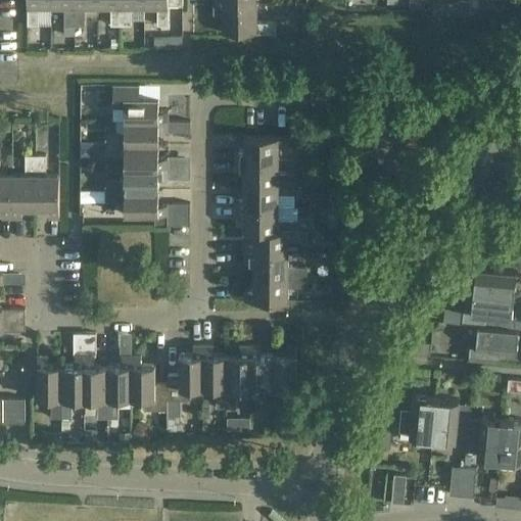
[(35,7),(49,7),(49,0),(26,0),(26,27),(35,27),(35,7)]
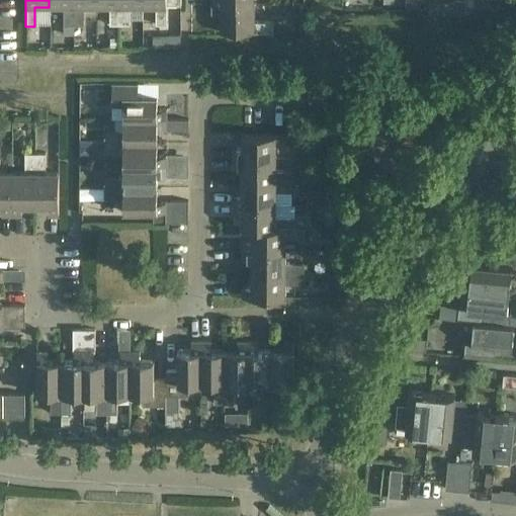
[(49,0),(49,7),(61,7),(60,26),(62,26),(62,37),(72,37),(72,26),(72,0),(49,0)]
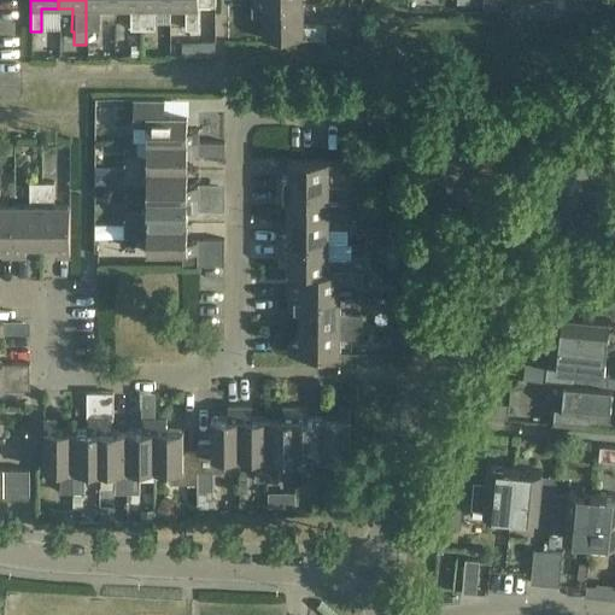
[(86,0),(86,31),(95,31),(95,10),(113,9),(113,0),(86,0)]
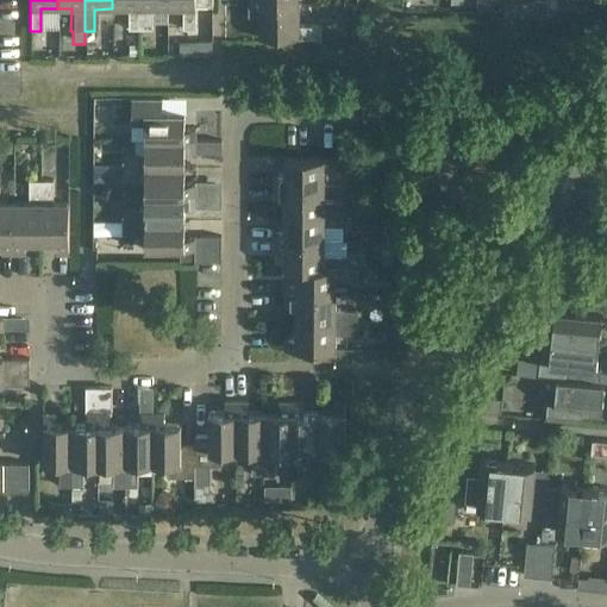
[(112,0),(112,8),(125,8),(125,31),(139,31),(138,0),(112,0)]
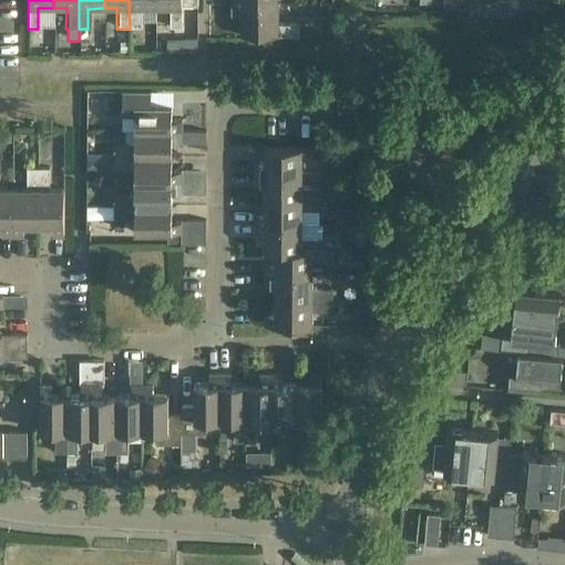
[(155,8),(154,0),(129,0),(130,29),(139,29),(140,8),(155,8)]
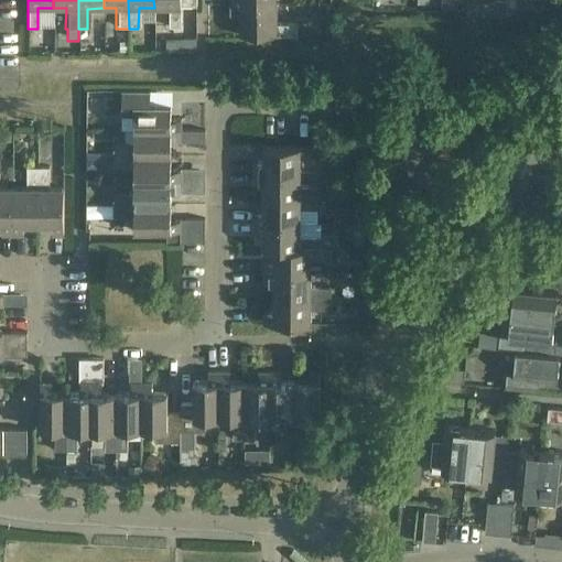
[(153,0),(154,8),(166,8),(166,29),(180,29),(180,8),(195,8),(195,0),(153,0)]
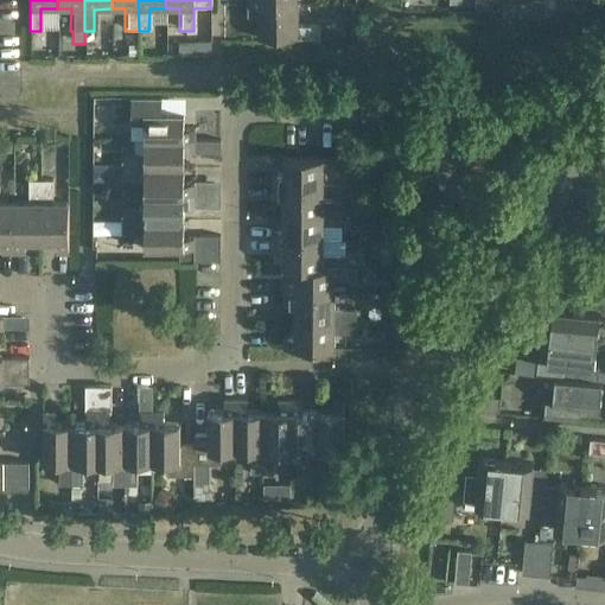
[(246,0),(246,12),(295,12),(295,0),(246,0)]
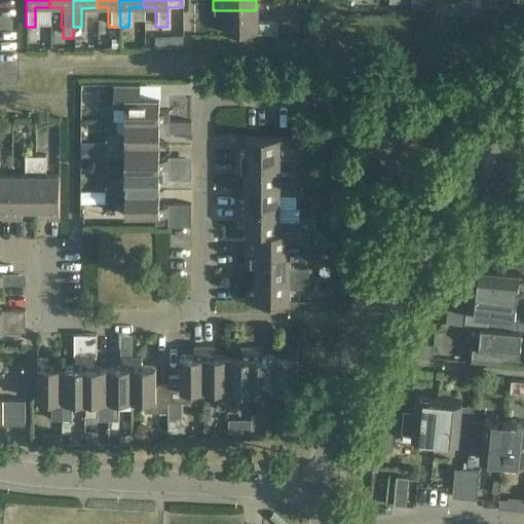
[(457,1),(457,15),(470,15),(470,1),(457,1)]
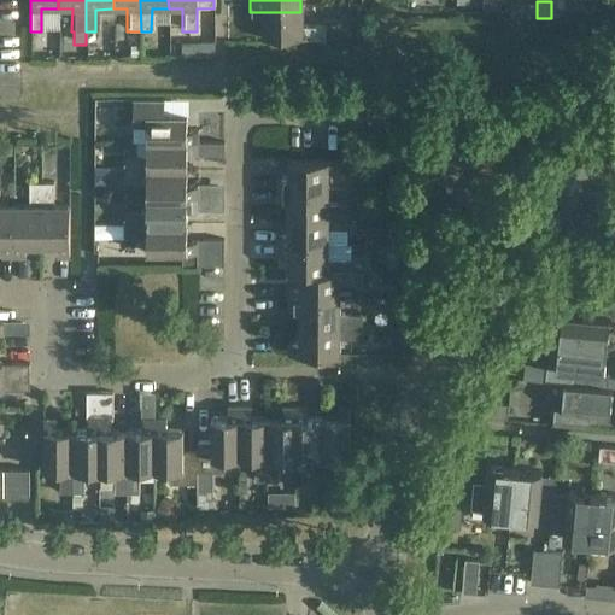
[(300,12),(250,12),(250,19),(261,19),(261,41),(323,41),(323,29),(300,29),(300,12)]
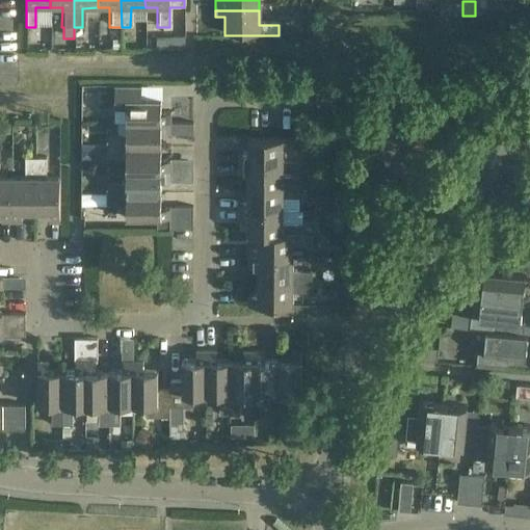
[(184,38),(171,38),(171,51),(184,51),(184,38)]
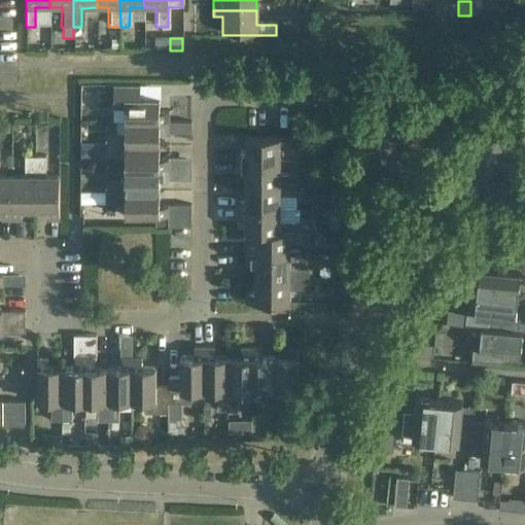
[(119,40),(111,40),(111,50),(119,50),(119,40)]
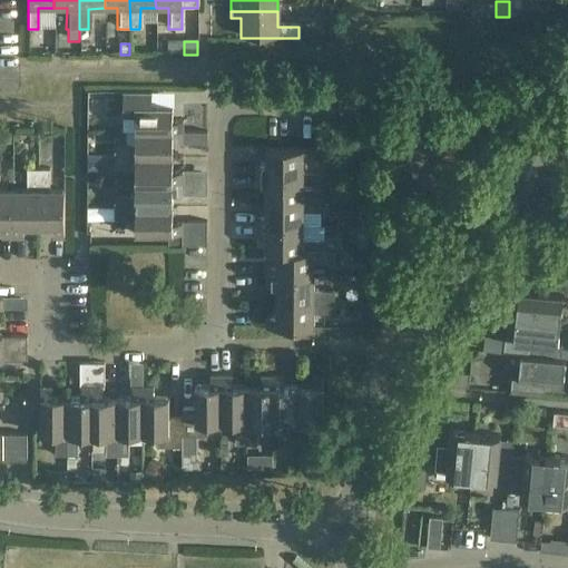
[(182,134),(182,123),(172,123),(172,107),(149,107),(149,95),(121,94),(121,119),(134,119),(134,134),(182,134)]
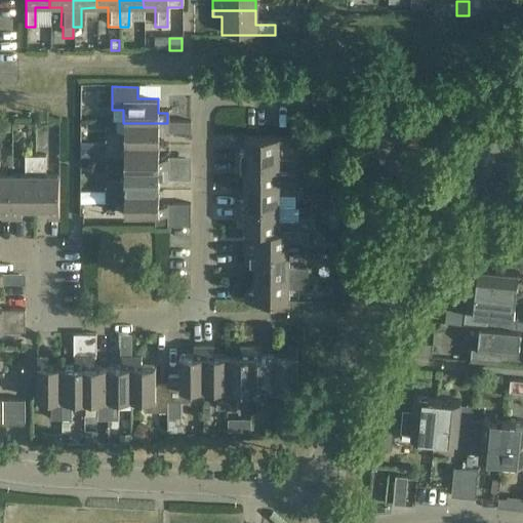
[(104,135),(104,147),(157,147),(157,134),(190,134),(190,123),(167,123),(123,123),(123,135),(104,135)]
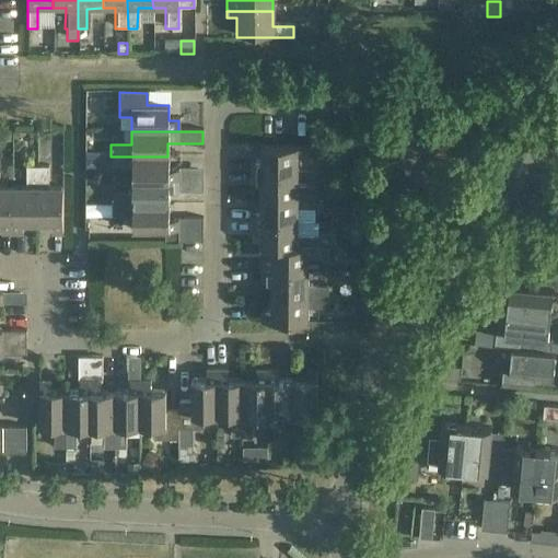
[(250,173),(297,173),(297,160),(317,160),(317,148),(259,148),(259,162),(250,162),(250,173)]
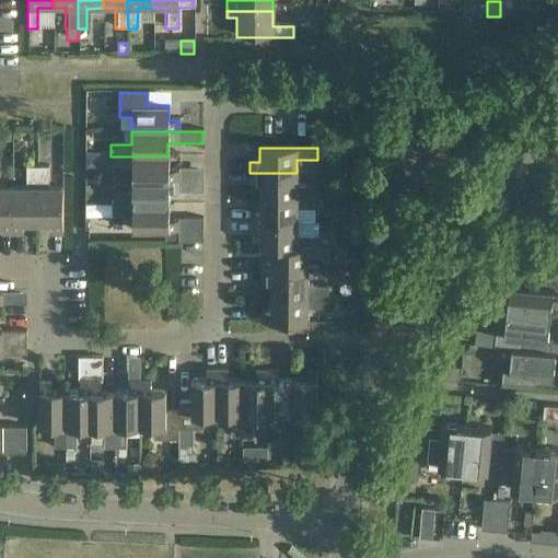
[(99,169),(99,154),(83,154),(83,169),(99,169)]
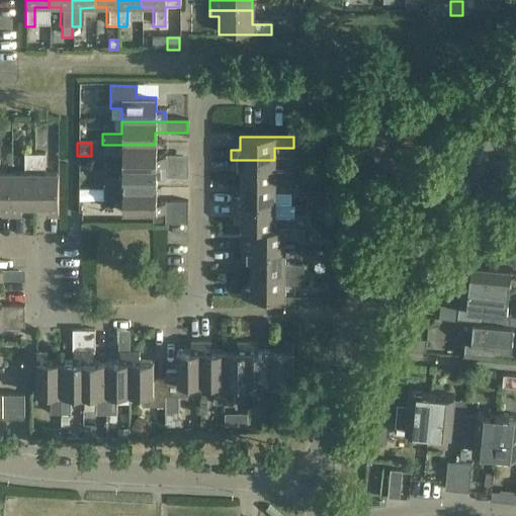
[(155,158),(155,145),(102,145),(102,155),(121,155),(121,167),(164,167),(164,158),(155,158)]
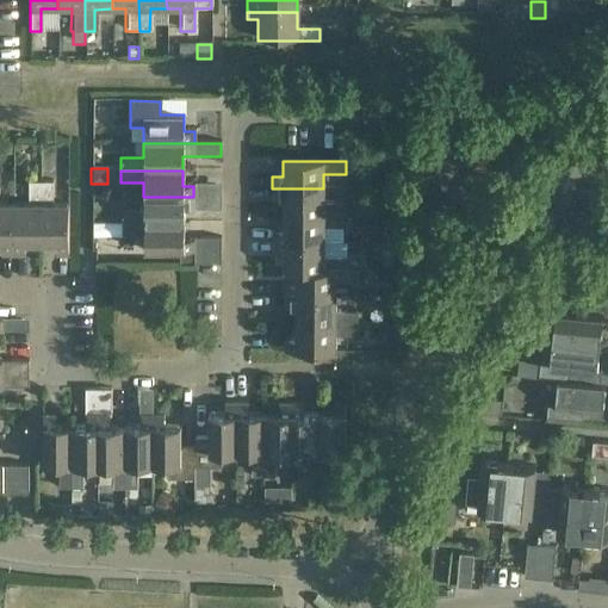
[(202,173),(202,199),(222,198),(222,173),(202,173)]
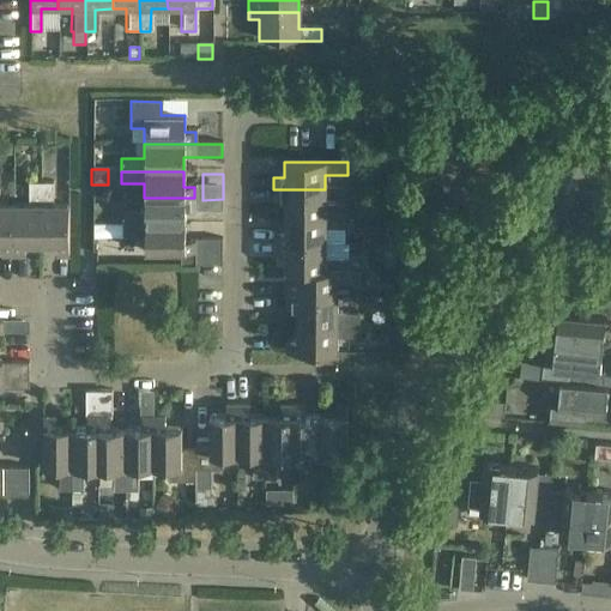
[(375,174),(361,175),(362,191),(376,189),(375,174)]
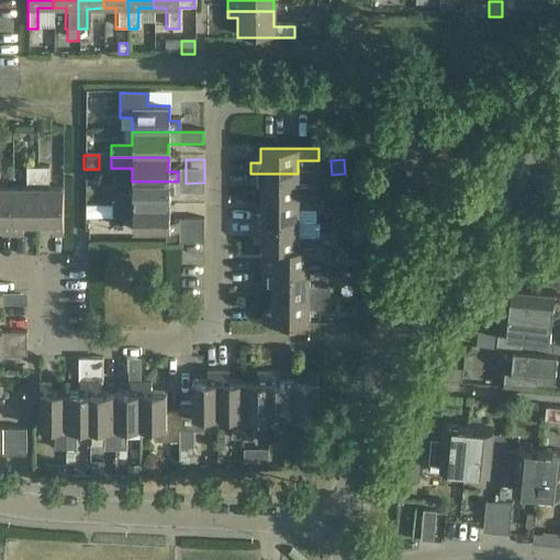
[(25,189),(12,189),(11,235),(22,235),(22,225),(35,225),(35,168),(25,168),(25,189)]
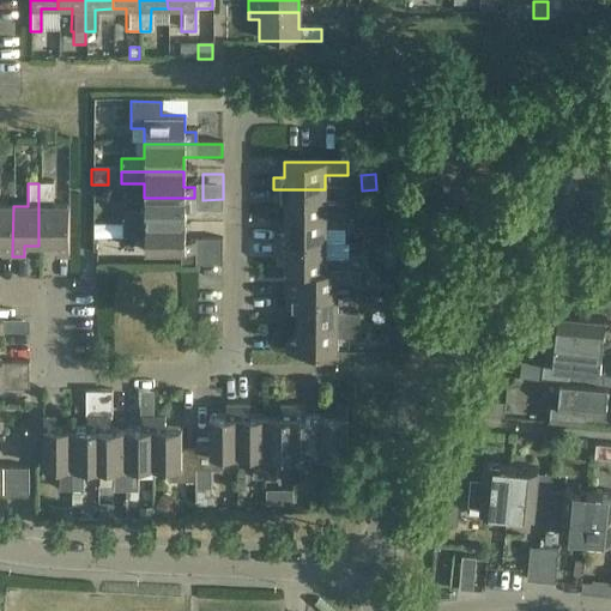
[(38,183),(38,246),(55,246),(55,256),(67,256),(67,206),(52,206),(52,183),(38,183)]
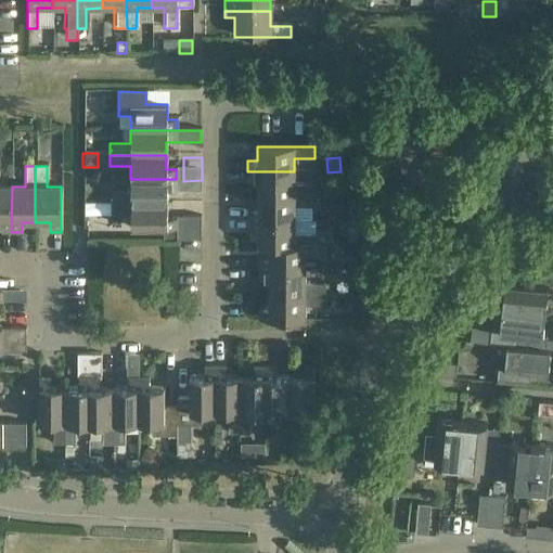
[(294,185),(294,171),(247,171),(247,182),(257,182),(257,196),(313,196),(314,185),(294,185)]
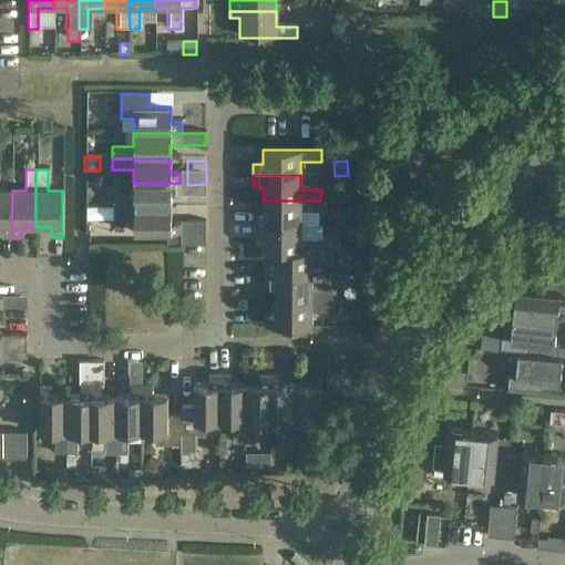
[(170,208),(170,194),(180,194),(180,183),(133,183),(133,197),(112,197),(112,208),(170,208)]
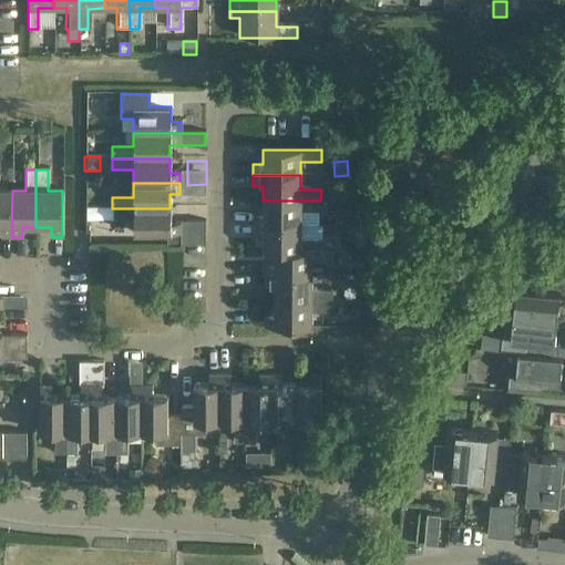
[(11,237),(12,191),(0,189),(0,227),(1,227),(1,237),(11,237)]
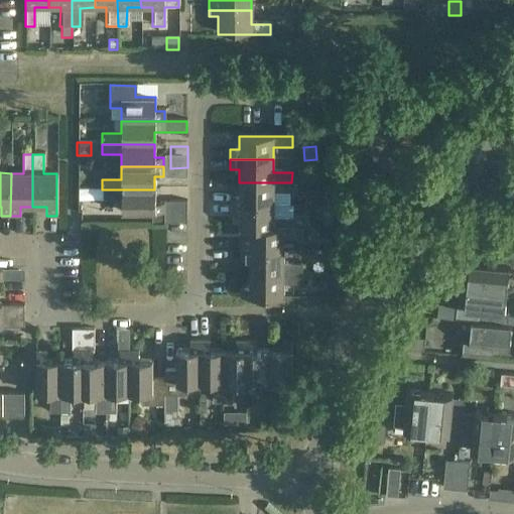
[(291,182),(239,182),(239,196),(230,196),(230,206),(272,206),(272,193),(291,193),(291,182)]
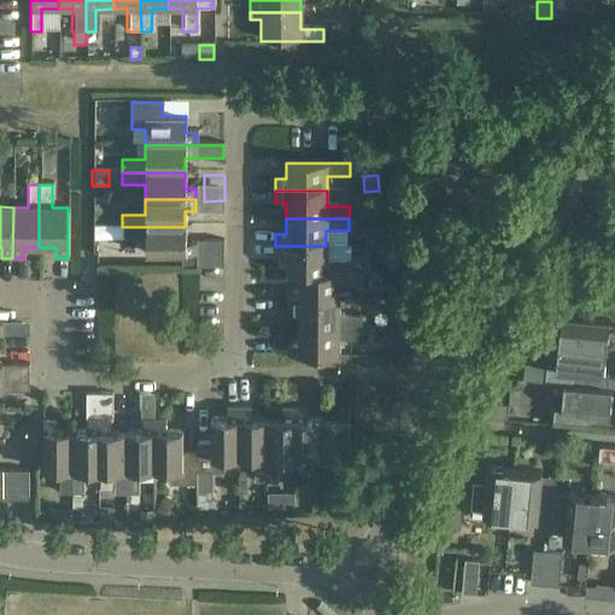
[(185,241),(185,227),(122,227),(122,239),(145,239),(145,256),(180,255),(222,256),(222,241),(185,241)]
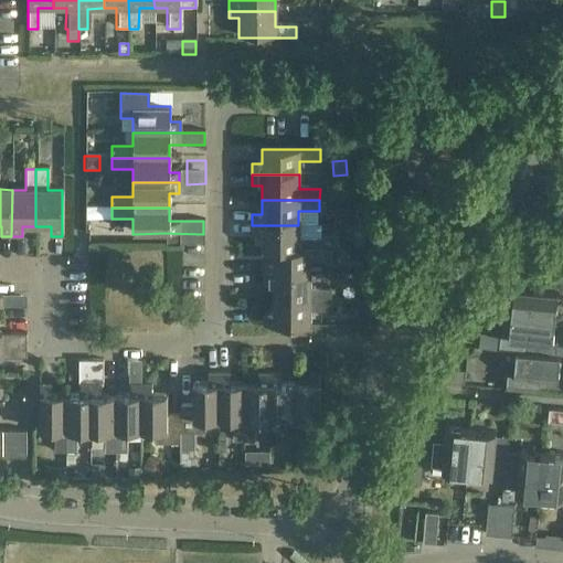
[(273,250),(319,250),(319,238),(298,240),(298,225),(252,225),(252,235),(262,235),(262,251),(273,251),(273,250)]
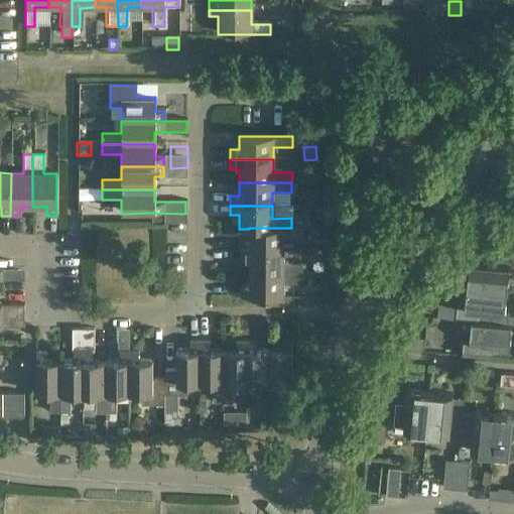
[(150,224),(185,224),(185,214),(150,213),(150,224)]
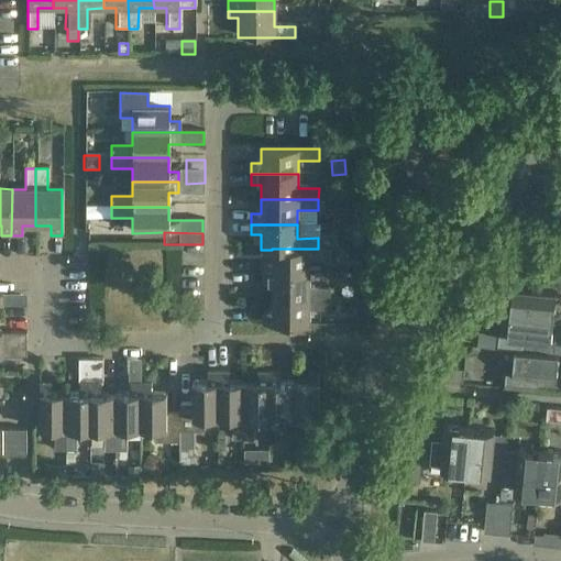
[(320,249),(329,249),(337,249),(337,235),(320,235),(320,249)]
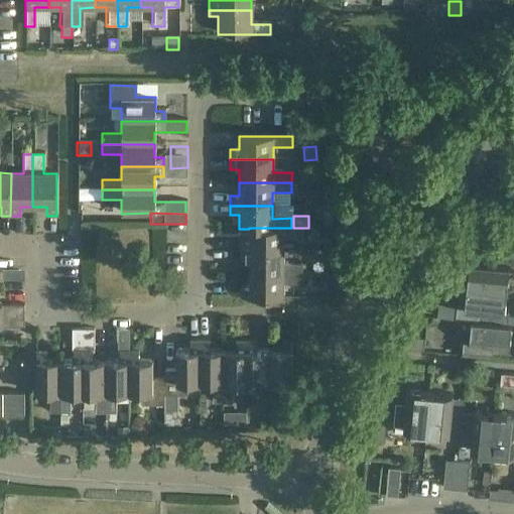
[(240,251),(282,251),(282,239),(301,239),(301,228),(293,228),(291,228),(249,228),(249,229),(249,242),(240,242),(240,251)]
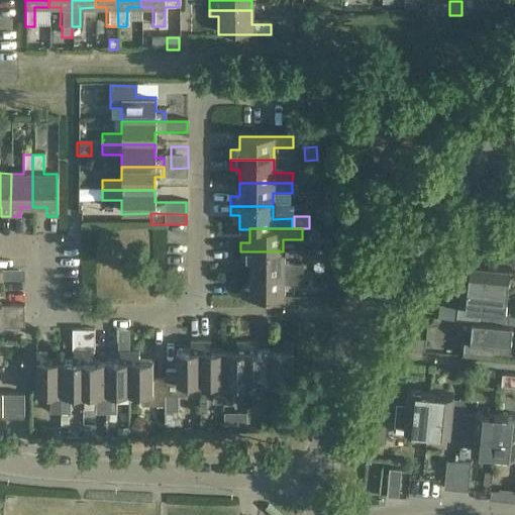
[(330,231),(316,231),(316,242),(329,243),(330,231)]
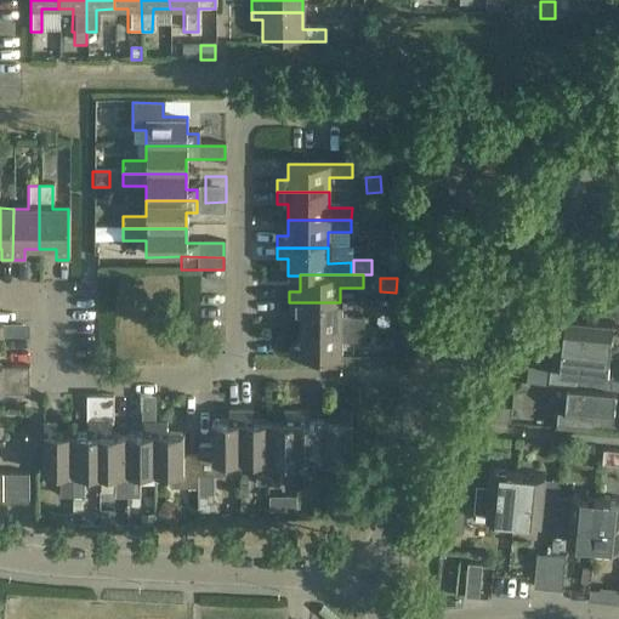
[(300,330),(363,330),(363,318),(340,318),(340,302),(289,302),(289,314),(300,314),(300,330)]
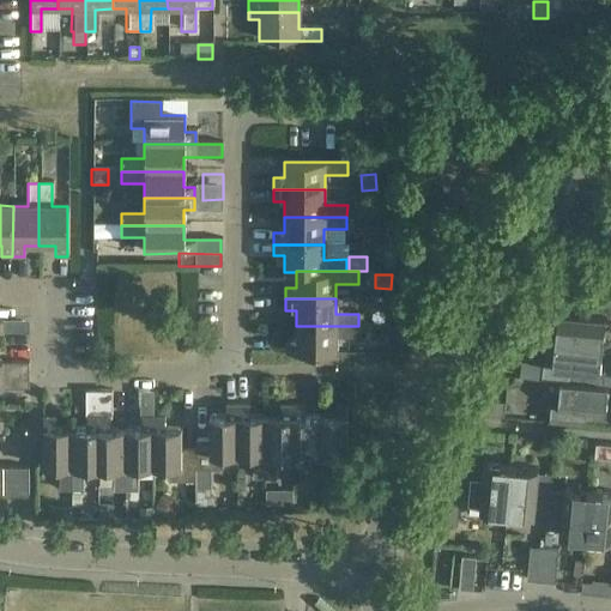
[(556,316),(554,343),(600,348),(604,321),(556,316)]
